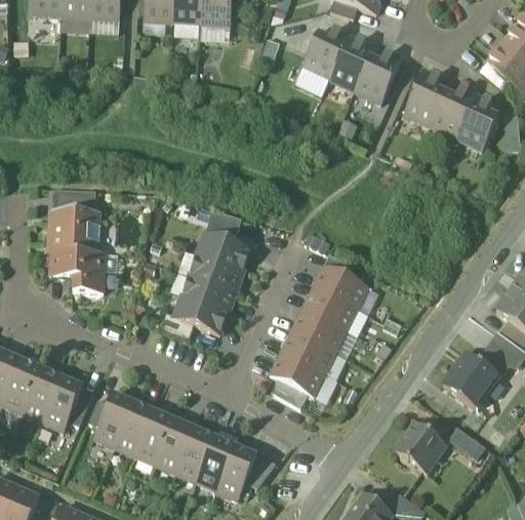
[(33,0),(32,14),(62,16),(62,0),(33,0)]
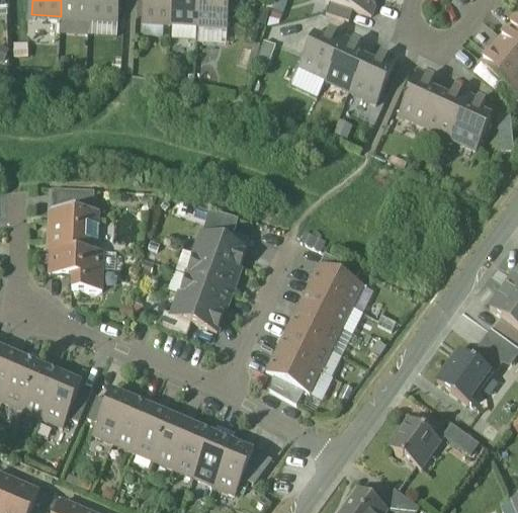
[(61,0),(61,16),(88,17),(89,0),(61,0)]
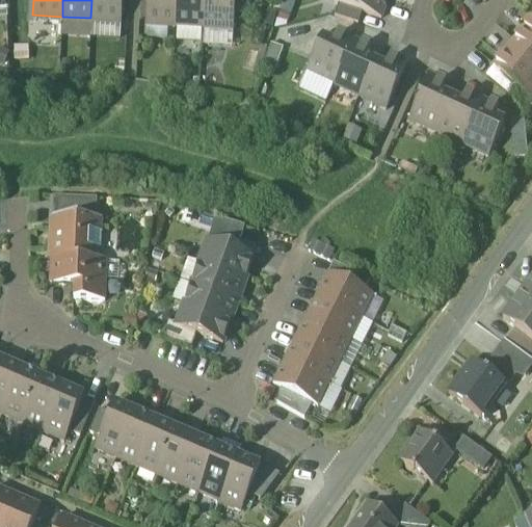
[(104,0),(91,0),(90,18),(120,20),(121,0),(104,0)]
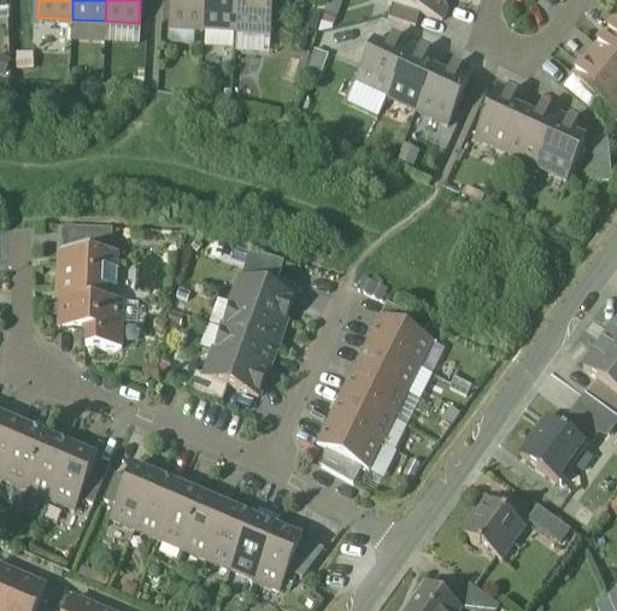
[(194,27),(203,27),(204,5),(189,4),(189,0),(169,0),(168,25),(170,25),(194,27)]
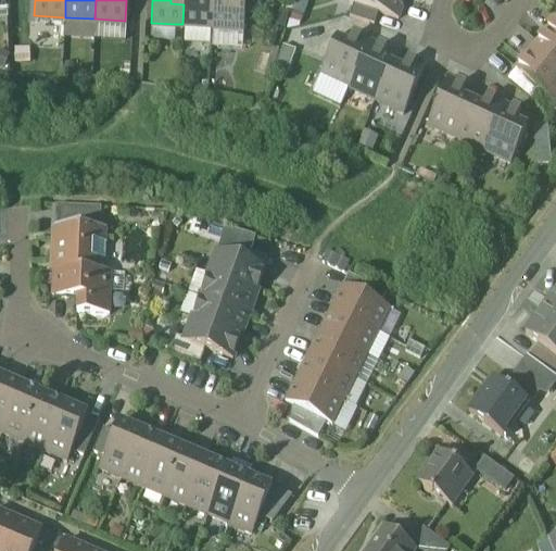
[(210,26),(212,26),(213,5),(213,0),(196,0),(196,4),(184,4),(182,24),(185,25),(210,26)]
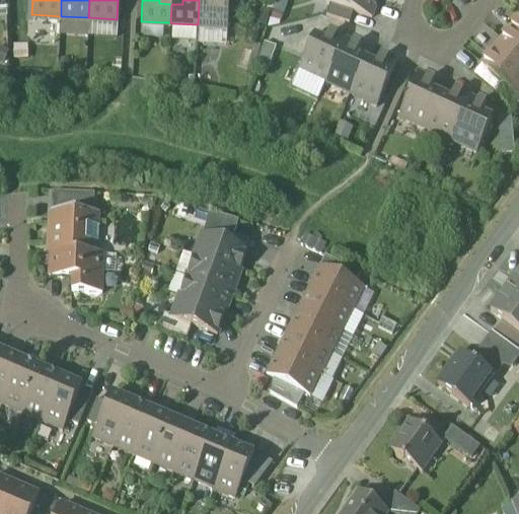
[(211,0),(211,6),(199,5),(198,24),(227,26),(228,0),(211,0)]
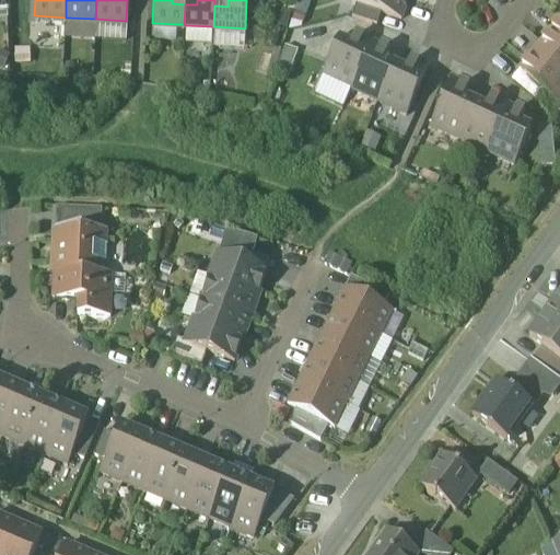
[(400,16),(405,0),(351,0),(356,1),(381,10),(400,16)]
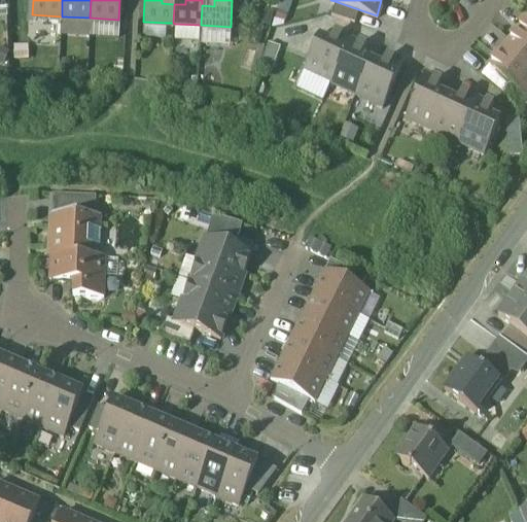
[(330,13),(354,21),(358,9),(335,1),(330,13)]
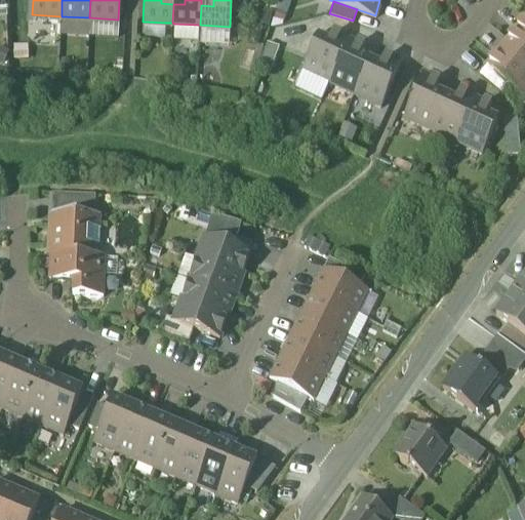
[(524,12),(514,27),(524,35),(524,12)]
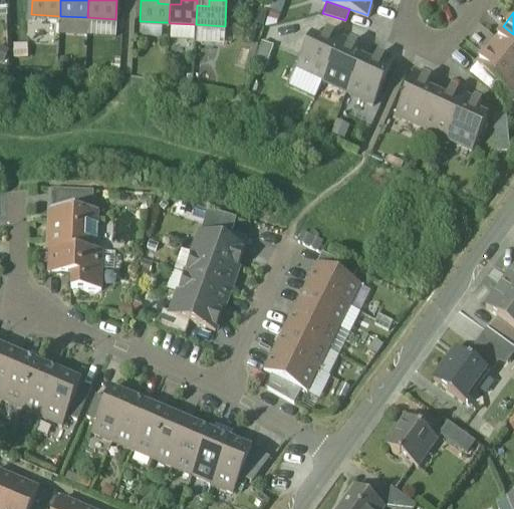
[(87,17),(60,16),(59,31),(86,32),(86,31),(87,17)]
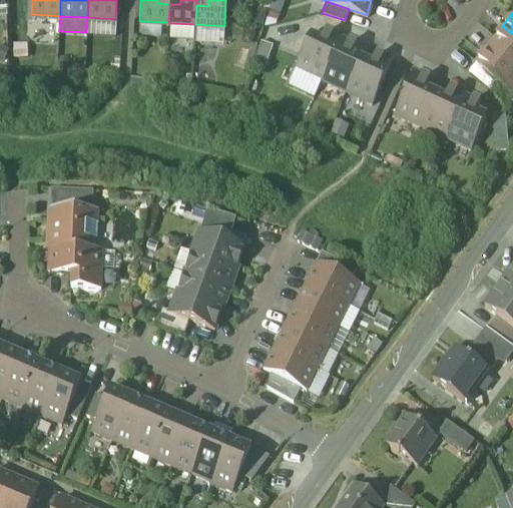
[(87,17),(86,31),(115,33),(115,19),(87,17)]
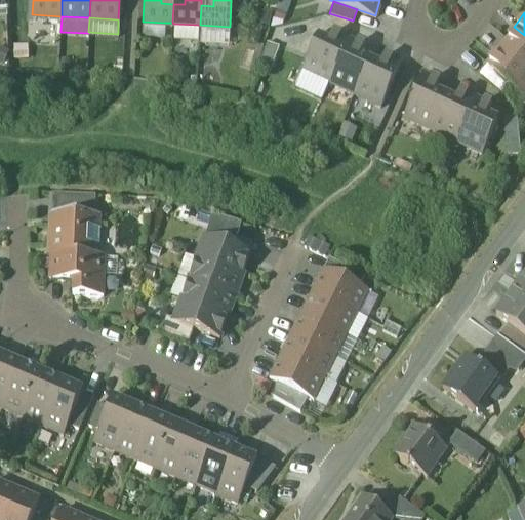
[(165,23),(145,22),(144,33),(165,34),(165,23)]
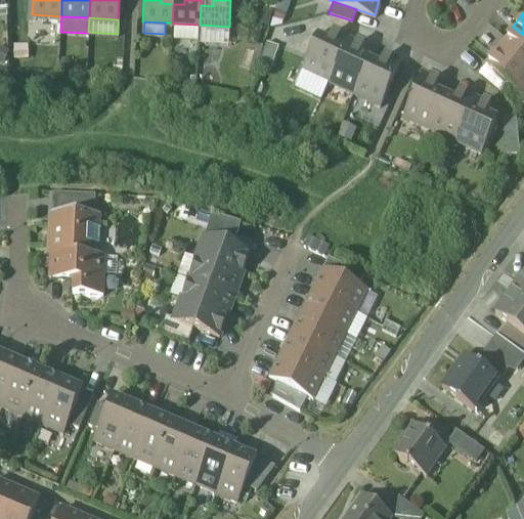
[(198,25),(174,24),(173,36),(198,38),(198,25)]
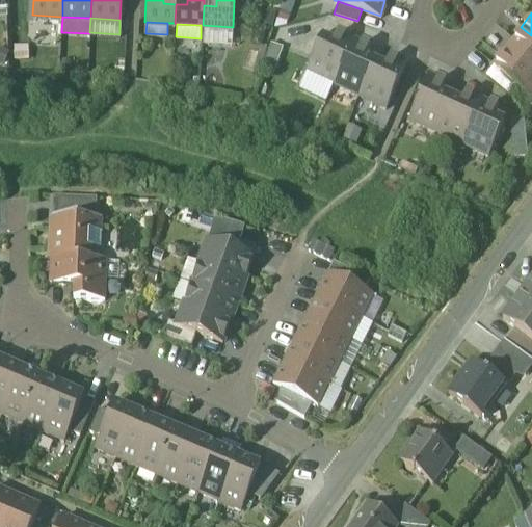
[(233,27),(203,25),(203,41),(232,42),(233,27)]
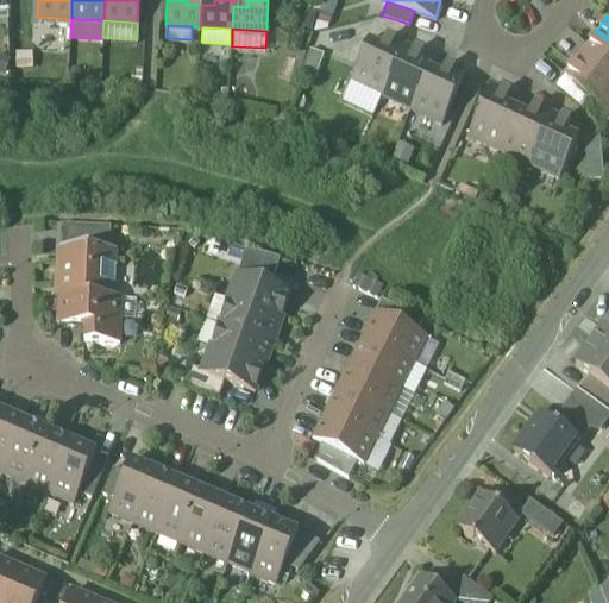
[(608,41),(596,31),(581,50),(608,74),(608,41)]
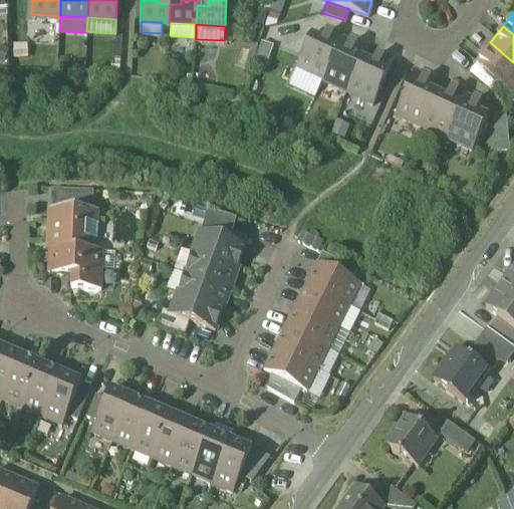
[(321,78),(341,35),(326,28),(323,34),(324,34),(314,54),(303,49),(295,66),(321,78)]
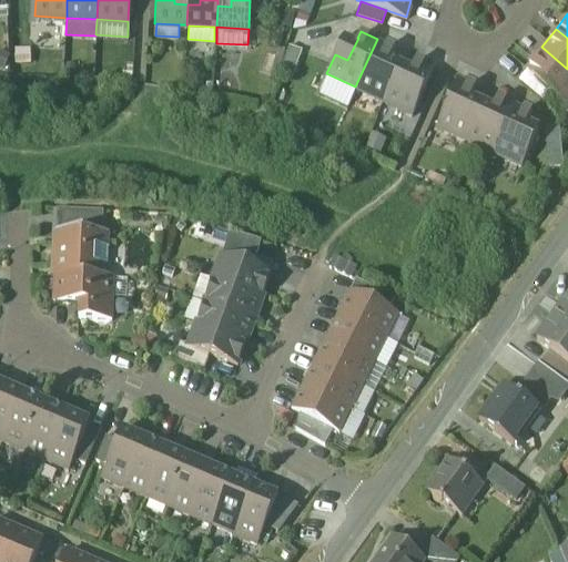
[(335,54),(347,60),(358,38),(357,38),(346,32),(335,54)]
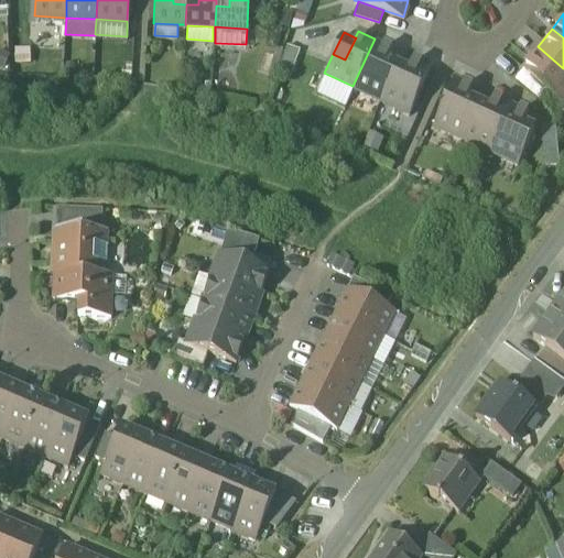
[(391,46),(375,39),(353,86),(380,98),(389,80),(378,75),(388,52),(389,53),(391,46)]
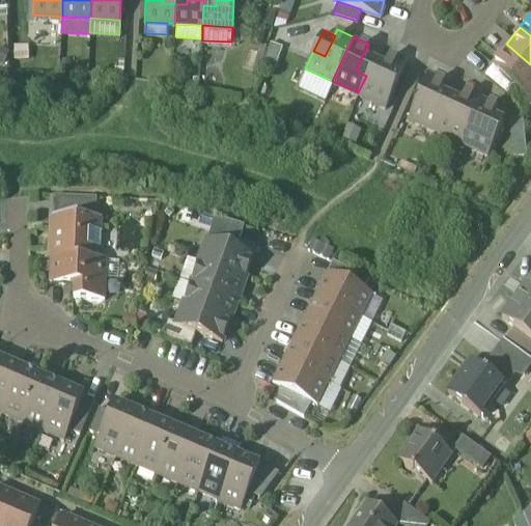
[(282,44),(270,39),(264,58),(276,61),(282,44)]
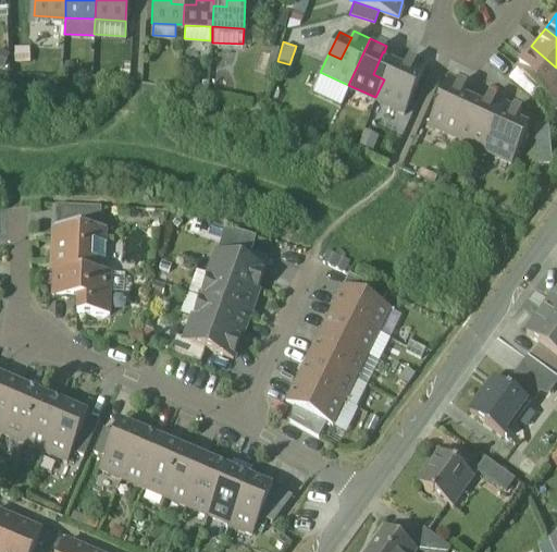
[(29,44),(14,44),(14,59),(29,58),(29,44)]
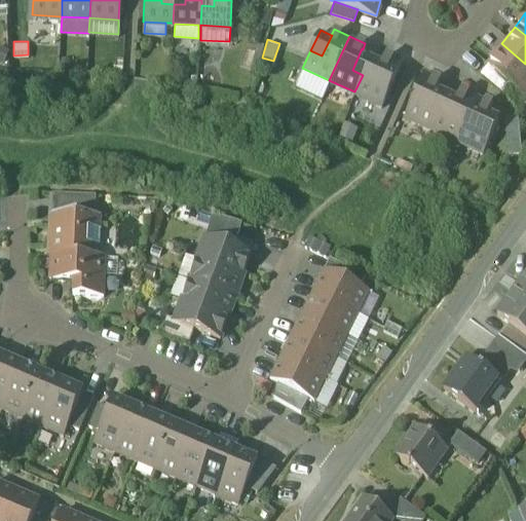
[(9,48),(0,43),(0,59),(3,61),(9,48)]
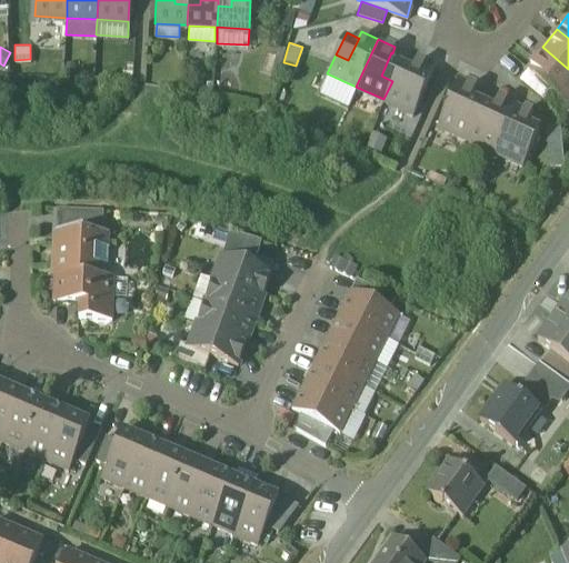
[(568,98),(568,97),(568,69),(542,47),(527,67),(547,83),(567,100),(568,98)]
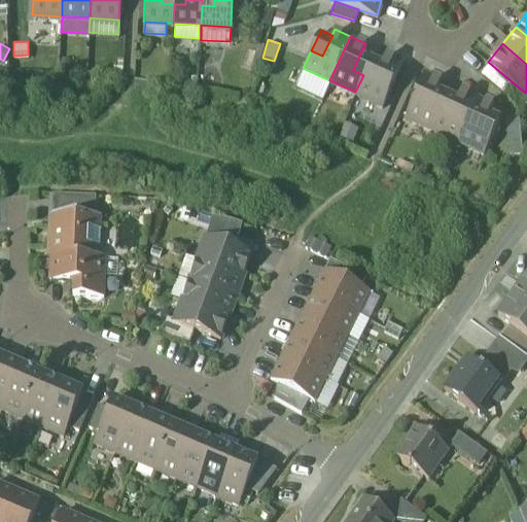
[(363,75),(373,54),(363,49),(362,48),(353,70),(363,75)]
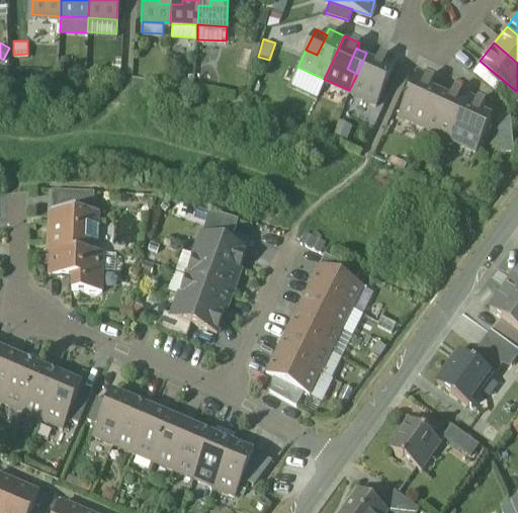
[(368,78),(357,74),(349,90),(375,102),(396,59),(379,52),(376,58),(377,58),(368,78)]
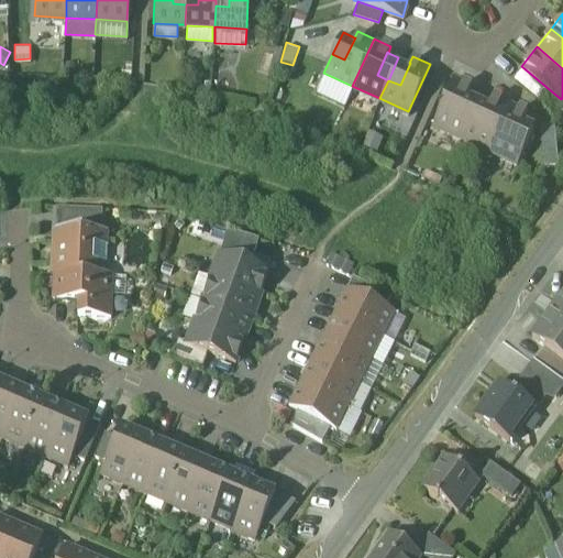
[(409,63),(398,57),(388,80),(400,85),(410,63),(409,63)]
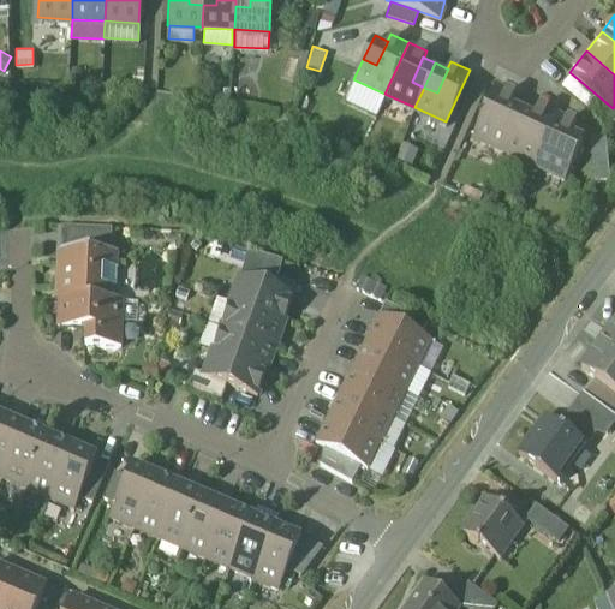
[(567,89),(583,101),(591,90),(569,72),(560,83),(567,89)]
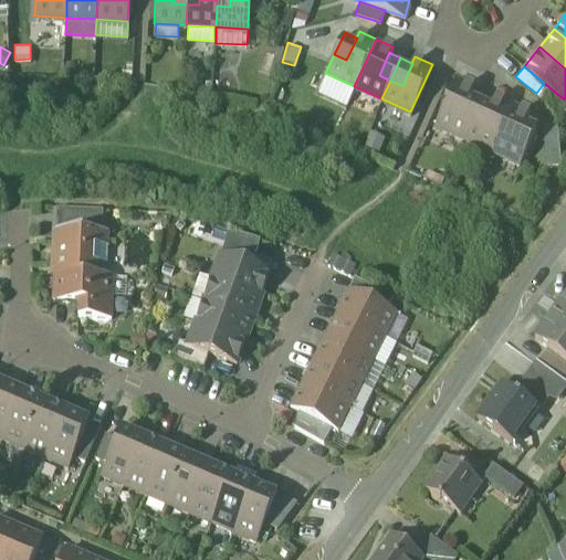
[(354,86),(325,73),(317,91),(346,103),(354,86)]
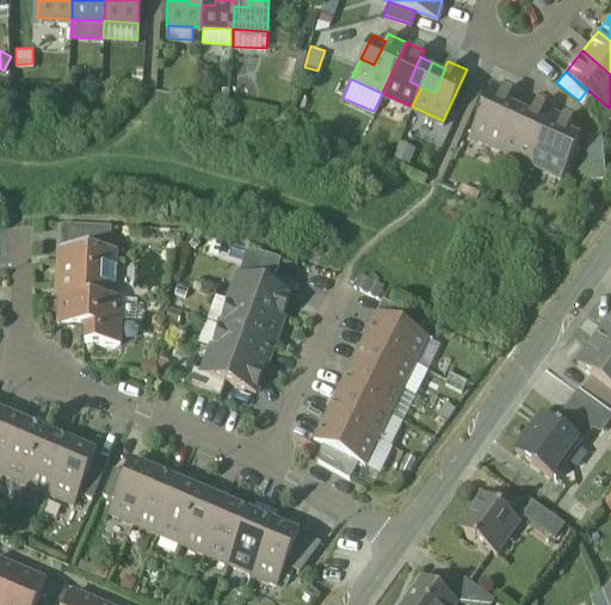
[(469,133),(500,147),(508,127),(497,121),(507,97),(508,97),(512,91),(493,81),(469,133)]
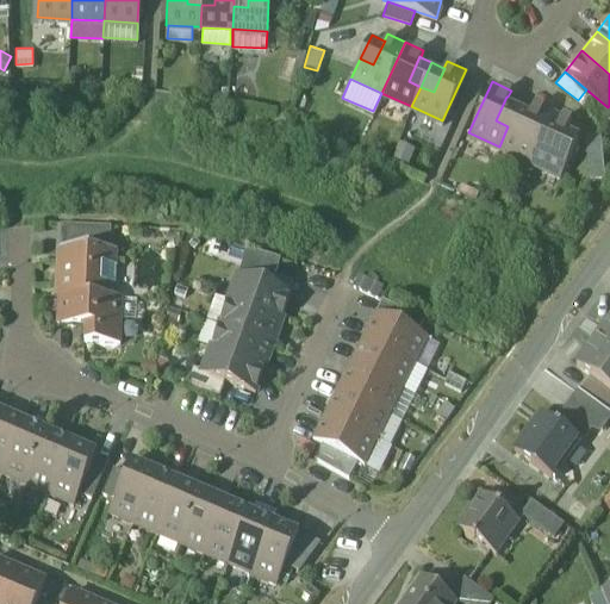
[(508,126),(520,103),(508,97),(506,97),(496,120),(508,126)]
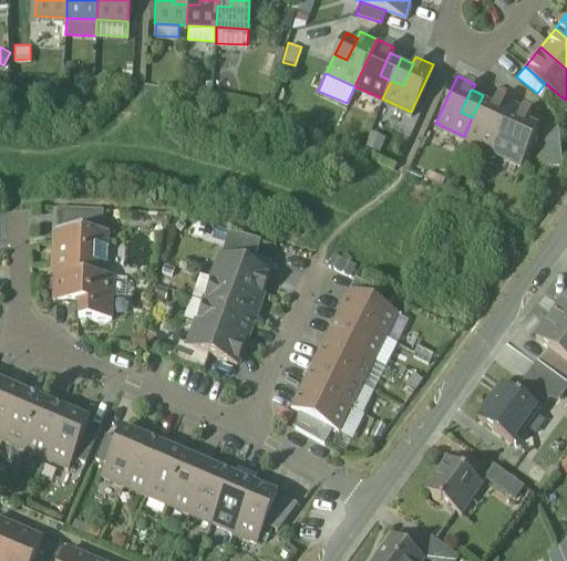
[(484,123),(472,117),(464,136),(492,149),(513,102),(496,94),(493,100),(494,101),(484,123)]
